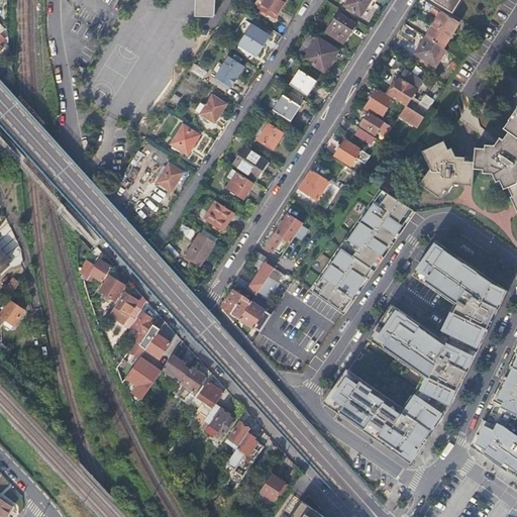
[(199,0),(199,13),(216,14),(216,0),(199,0)]
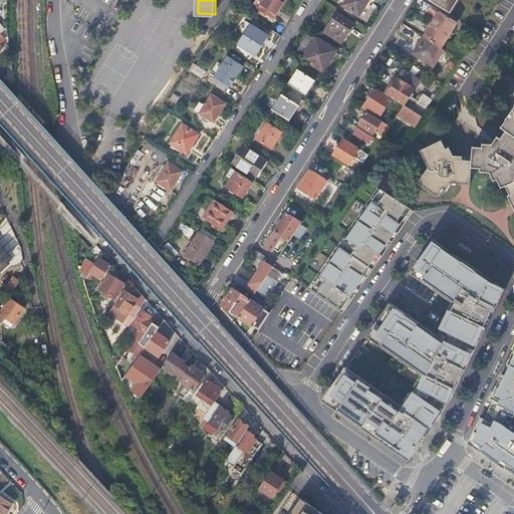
[(264,0),(260,8),(273,17),(284,0),(264,0)]
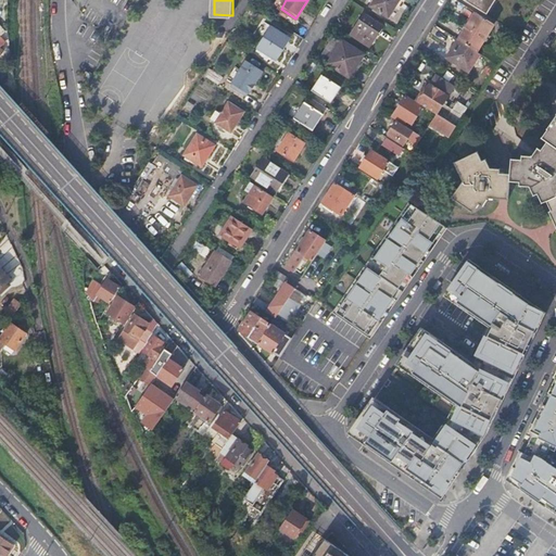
[(375,0),(371,5),(389,16),(399,0),(375,0)]
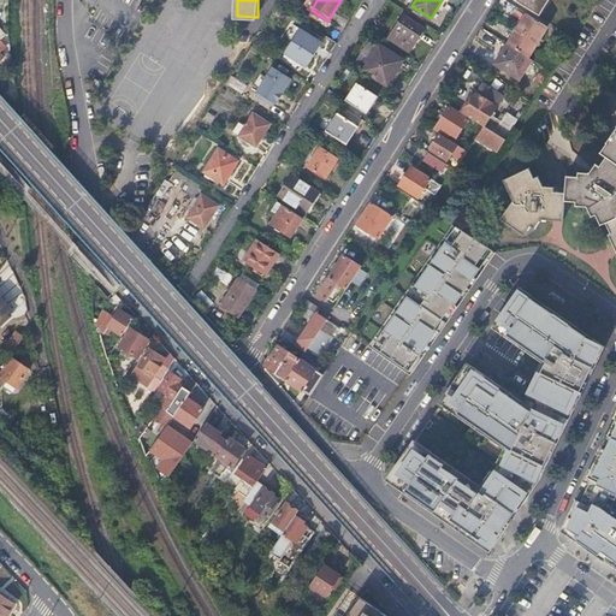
[(517,0),(516,1),(538,15),(546,0),(517,0)]
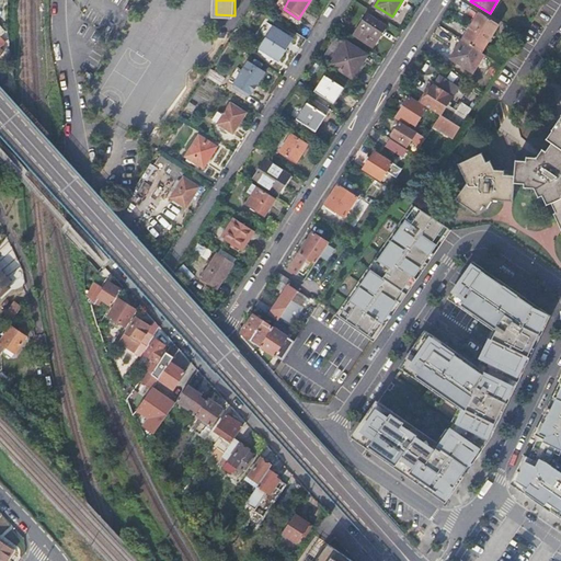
[(481,12),(462,39),(481,52),(500,24),(481,12)]
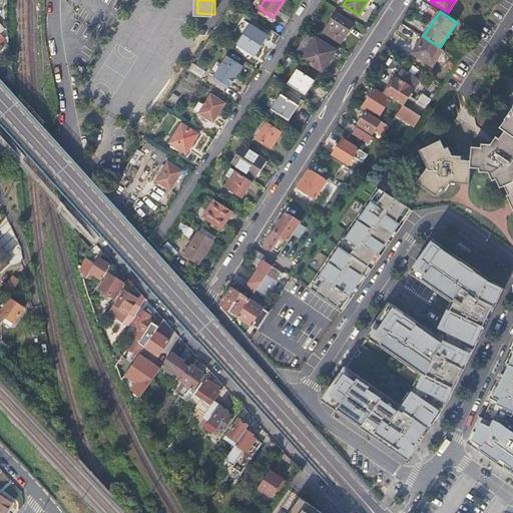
[(336,13),(325,30),(342,41),(353,24),(336,13)]
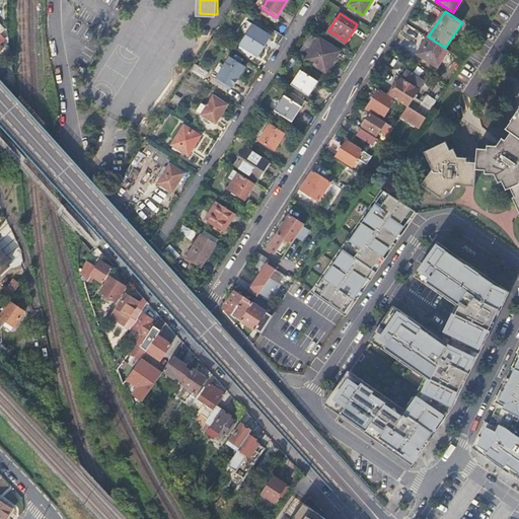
[(253,23),(241,44),(258,56),(273,35),(253,23)]
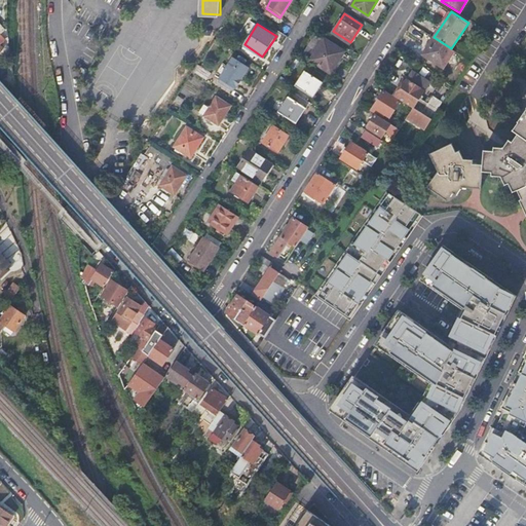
[(317,34),(304,54),(334,74),(341,62),(339,60),(344,51),(317,34)]
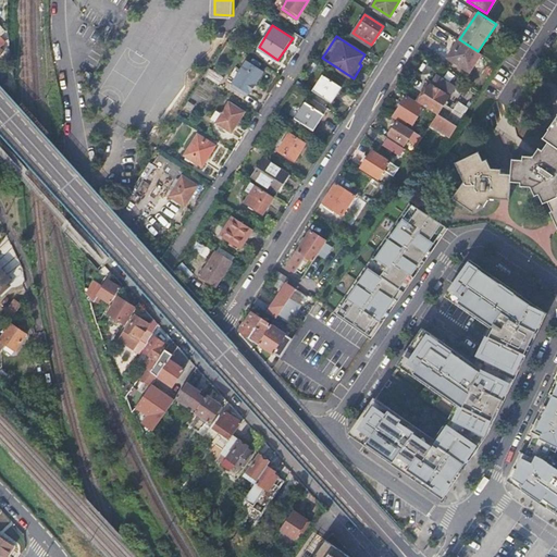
[(478,51),(459,39),(448,57),(470,71),(481,53),(478,51)]
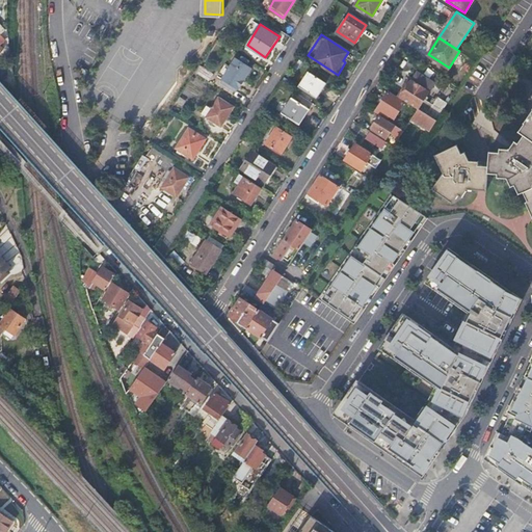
[(476,61),(479,55),(467,46),(461,52),(470,57),(476,61)]
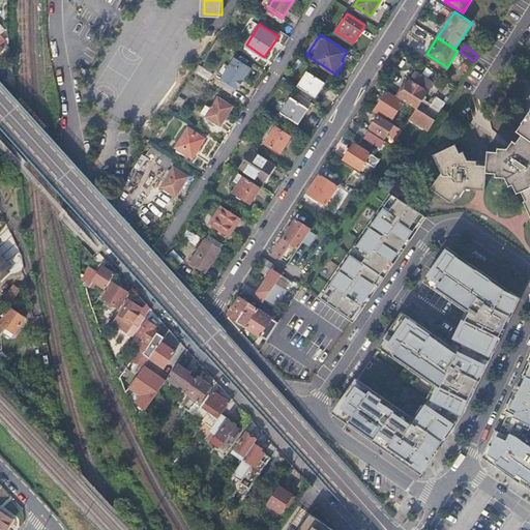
[(461,68),(467,72),(474,61),(468,57),(461,68)]
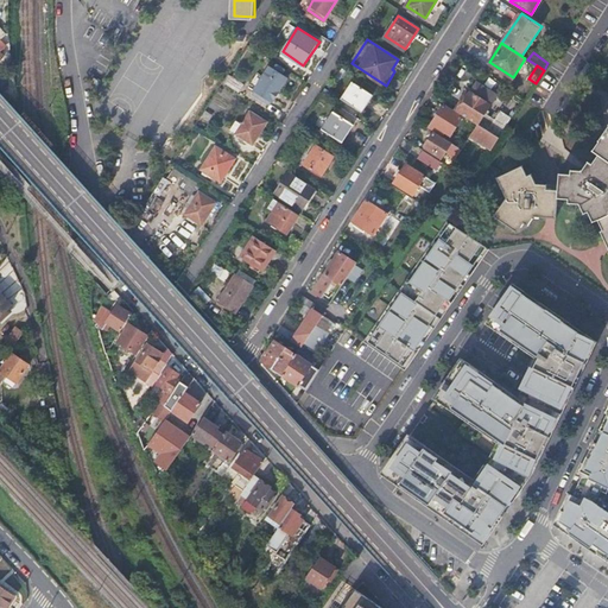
[(271,67),(257,89),(273,100),(286,77),(271,67)]
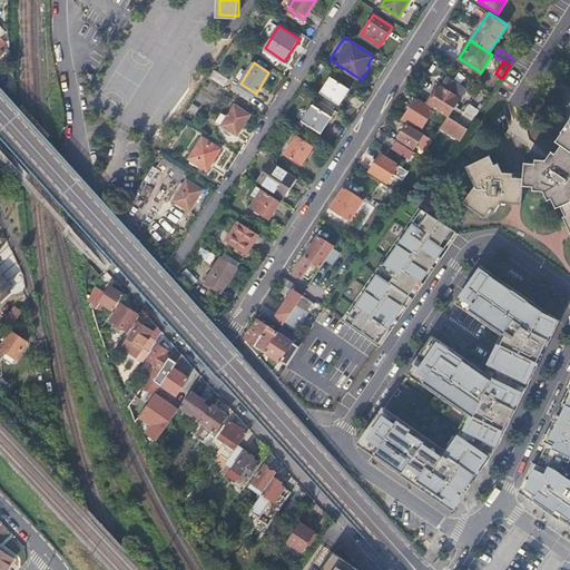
[(215,68),(209,76),(225,86),(229,78),(215,68)]
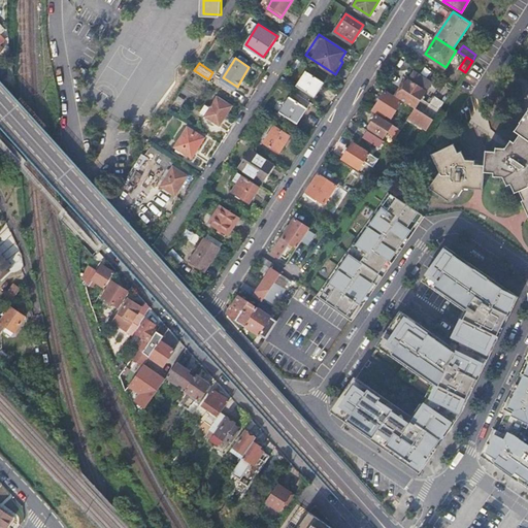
[(406,78),(395,95),(415,108),(416,107),(432,81),(415,70),(408,79),(406,78)]
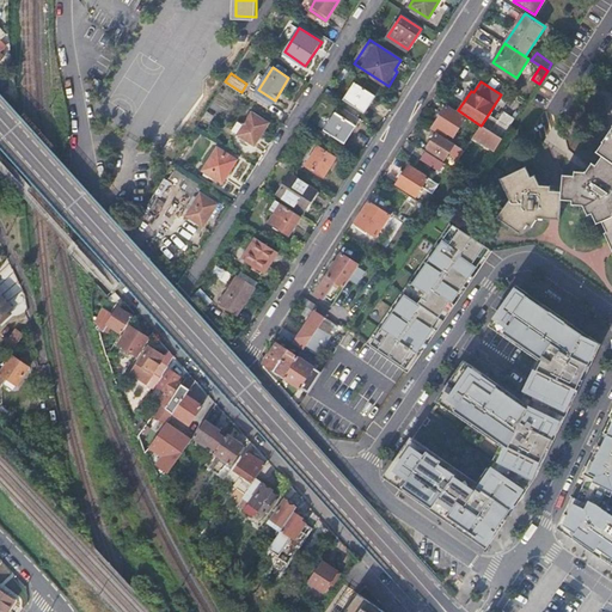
[(356,83),(346,99),(365,114),(375,95),(356,83)]
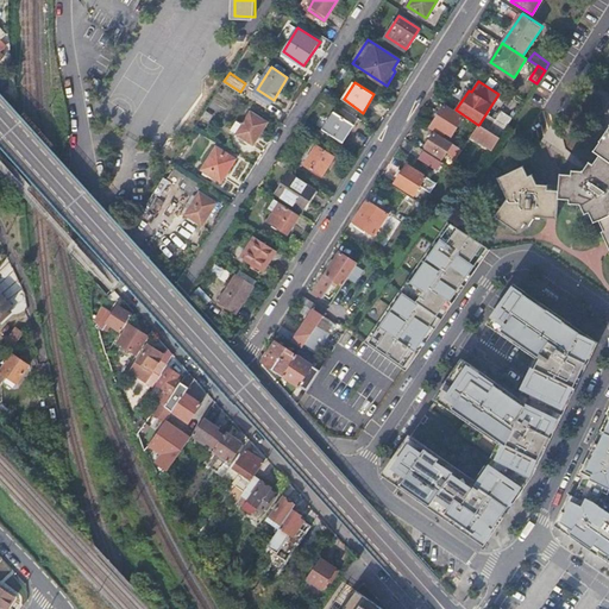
[(522,105),(518,102),(515,100),(506,113),(501,111),(488,130),(479,124),(478,125),(471,136),(493,150),(512,121),(522,105)]
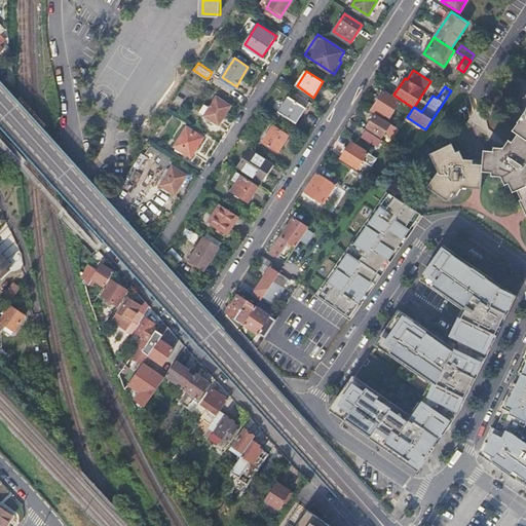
[(384,90),(371,111),(391,124),(400,128),(403,124),(390,116),(400,101),(384,90)]
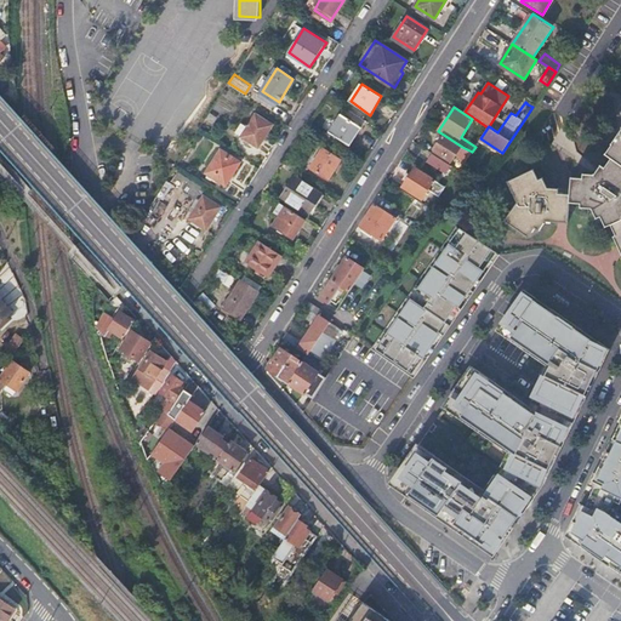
[(212,113),(208,119),(215,124),(218,117),(212,113)]
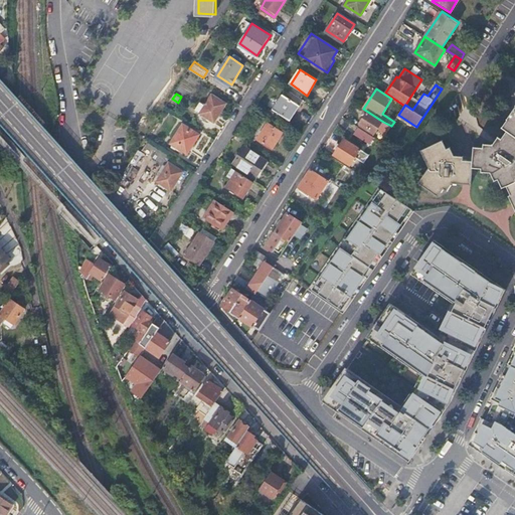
[(212,95),(200,113),(215,123),(226,104),(212,95)]
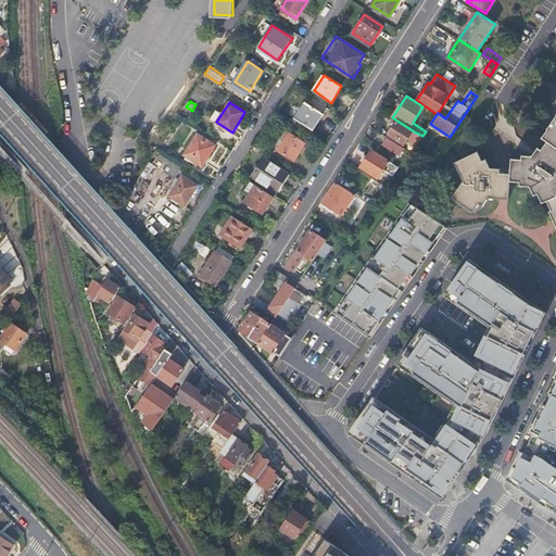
[(305,102),(295,117),(314,130),(324,114),(305,102)]
